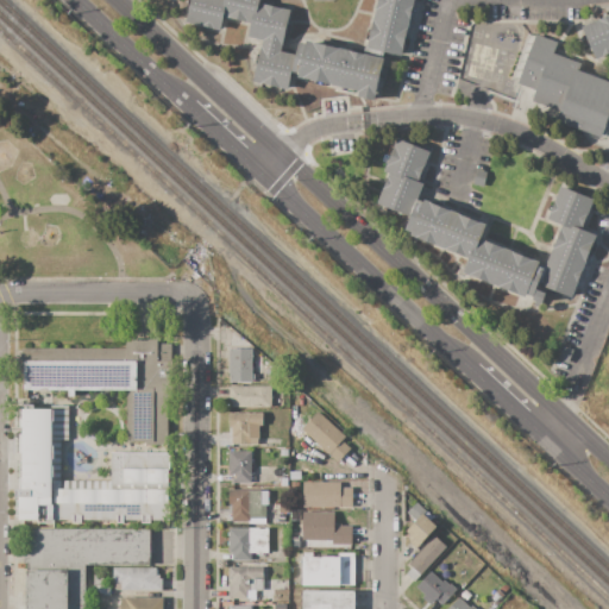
[(190,0),(224,0),(220,17),(224,18),(220,32),(214,30),(202,26),(202,27),(186,24),(190,0)]
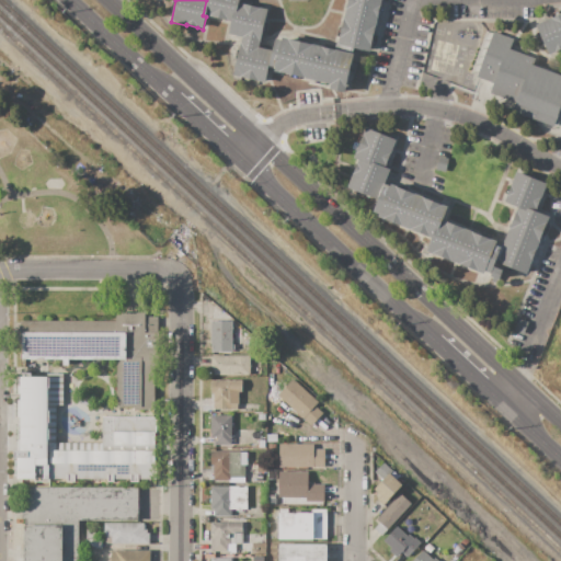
[(203,15),(206,0),(240,0),(240,3),(236,2),(231,22),(206,16),(203,15)]
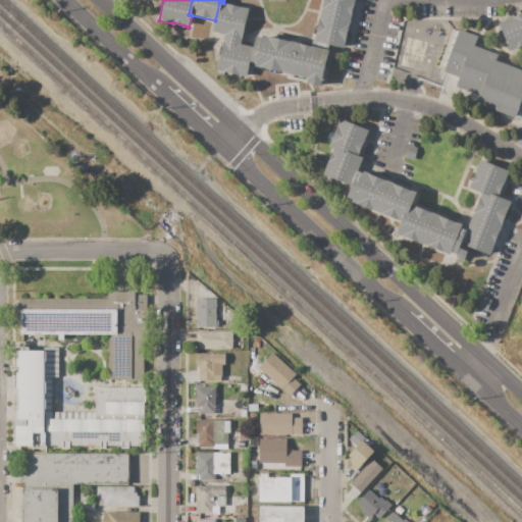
[(329,51),(312,47),(314,39),(315,39),(316,36),(321,17),(320,17),(322,9),(324,0),(355,0),(344,49),(330,46),(329,51)]
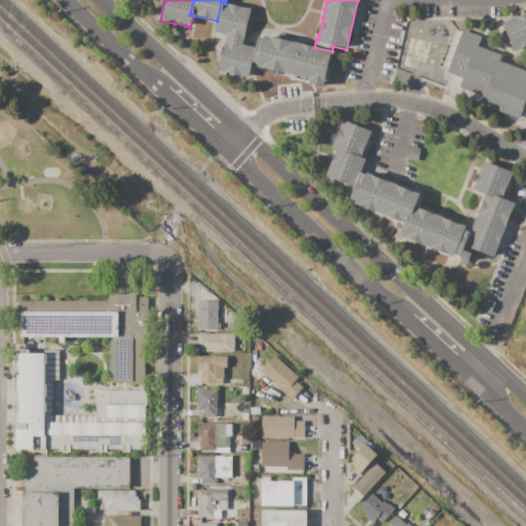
[(221,2),(225,3),(227,4),(227,3),(245,7),(245,8),(251,9),(242,44),(256,47),(253,62),(249,78),(242,76),(225,72),(224,72),(219,71),(227,35),(214,32),(217,21),(221,2)]
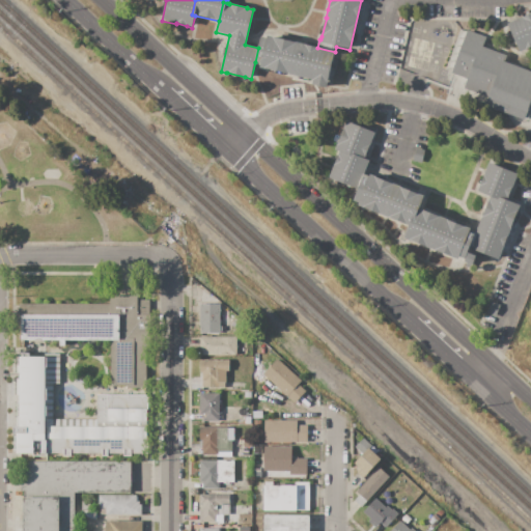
[(507,23),(523,17),(530,14),(530,47),(526,50),(525,50),(519,52),(507,23)]
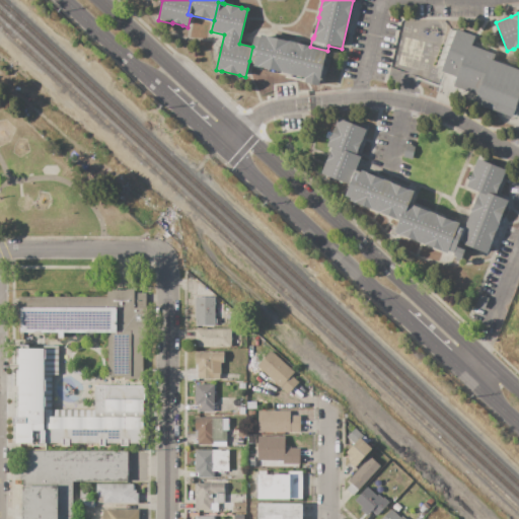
[(441,72),(457,29),(475,36),(471,46),(469,45),(457,77),(441,72)]
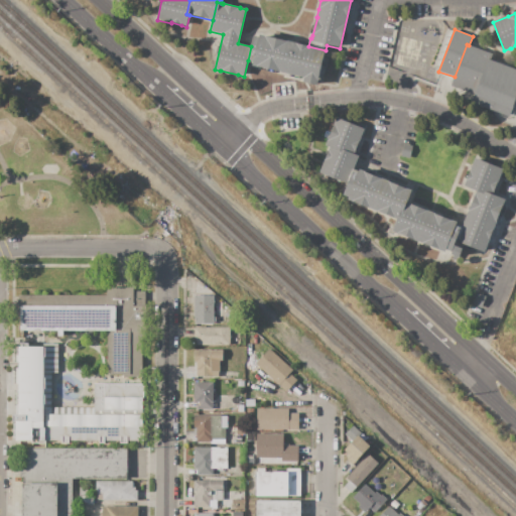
[(248,60),(251,46),(254,35),(260,37),(260,34),(308,46),(326,50),(317,86),(303,83),(304,78),(282,72),(281,73),(257,67),(253,66),(254,61),(248,60)]
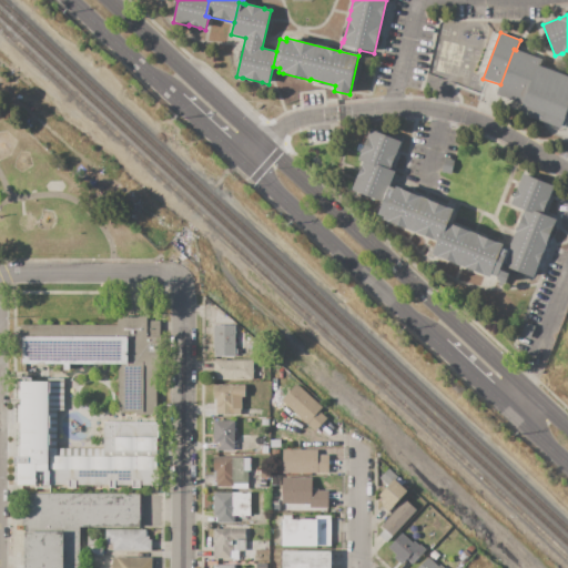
[(514,49),(516,50),(541,60),(539,66),(537,66),(523,103),(497,94),(500,84),(514,49)]
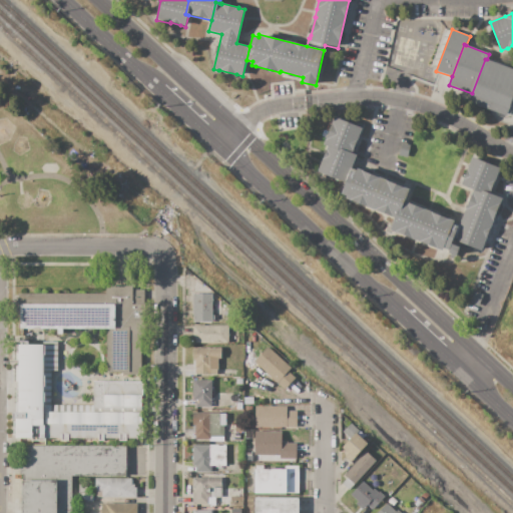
[(485,59),(487,59),(512,69),(512,96),(506,115),(469,101),(472,93),(485,59)]
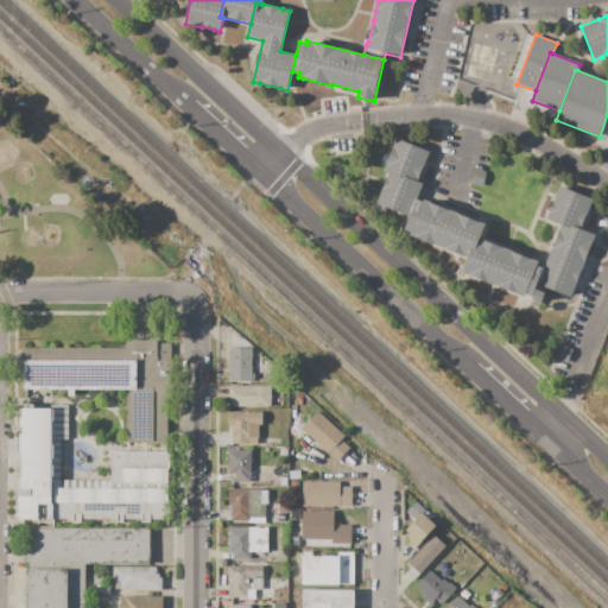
[(416,185),(388,173),(384,171),(386,166),(394,146),(398,139),(430,152),(426,160),(428,162),(425,166),(424,165),(417,182),(416,185)]
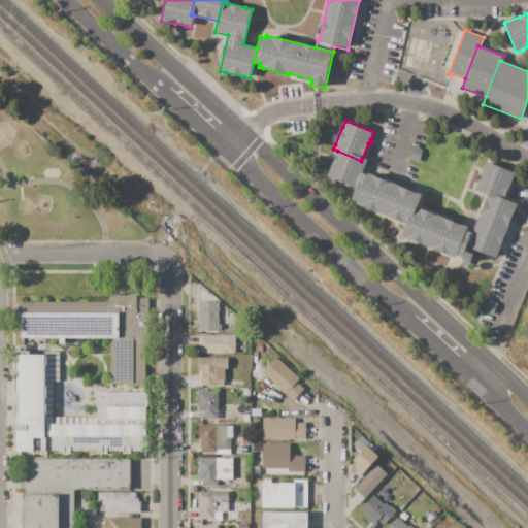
[(413,147),(422,150),(420,162),(410,161),(413,147)]
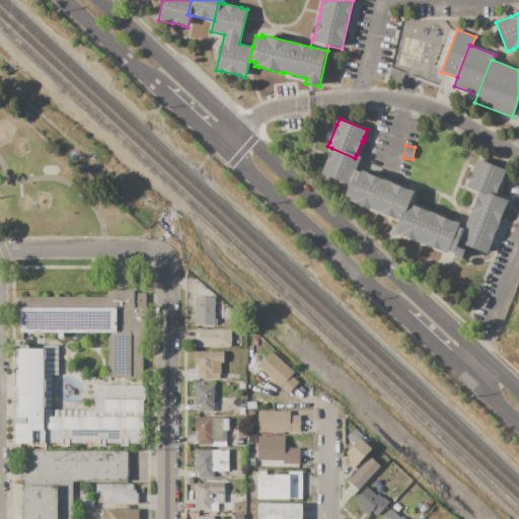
[(321,173),(331,148),(355,158),(356,155),(362,157),(356,171),(350,186),(321,173)]
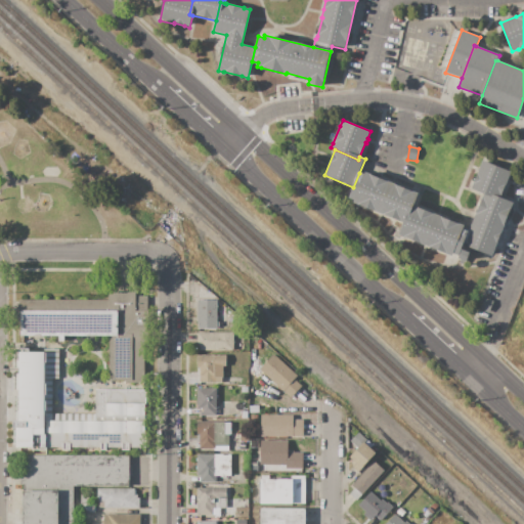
[(498,200),(485,193),(471,188),(473,183),(477,172),(477,173),(482,160),(511,172),(505,184),(506,185),(501,194),(500,194),(499,198),(498,200)]
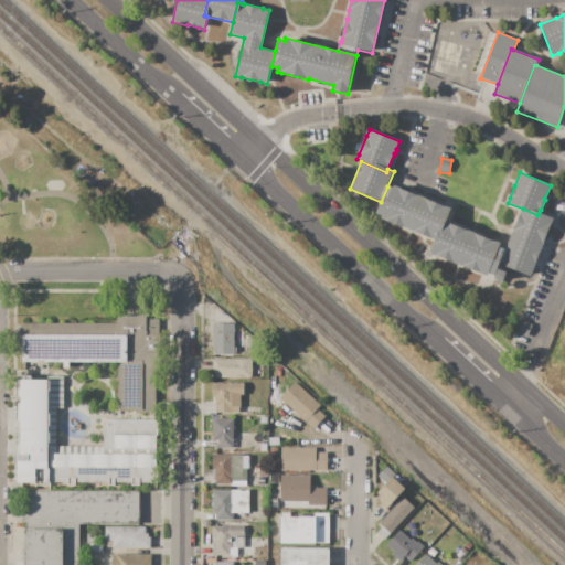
[(387,187),(393,189),(394,185),(451,210),(447,222),(444,220),(435,241),(381,219),(382,216),(376,213),(381,202),(387,187)]
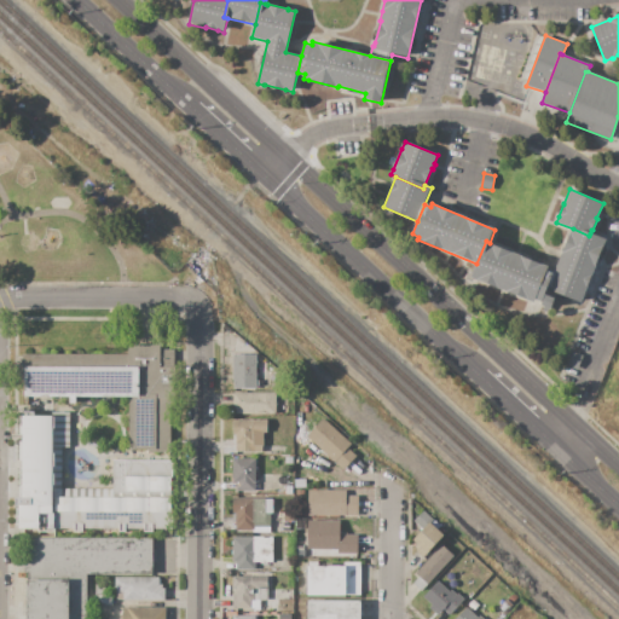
[(548,290),(555,272),(563,253),(562,252),(571,232),(572,232),(573,229),(589,236),(590,233),(606,239),(603,246),(605,247),(596,266),(595,266),(586,287),(588,287),(580,304),(548,290)]
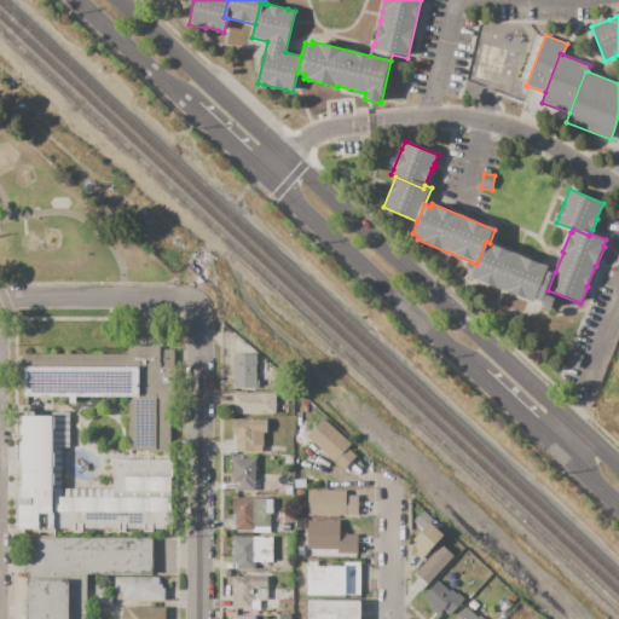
[(486,241),(490,243),(549,267),(548,270),(555,272),(548,290),(545,294),(555,299),(549,313),(542,311),(543,306),(542,305),(543,302),(536,300),(533,304),(470,277),(476,264),(486,241)]
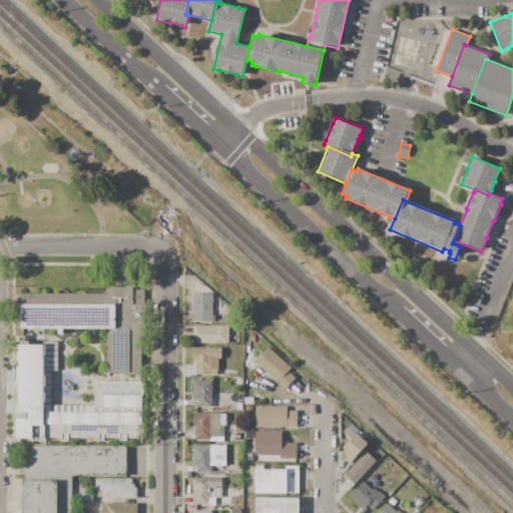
[(19,294),(105,294),(105,286),(133,286),(133,290),(144,290),(144,301),(148,301),(148,320),(144,320),(144,331),(141,331),(141,376),(123,376),(123,373),(106,373),(106,330),(63,330),(63,335),(59,335),(59,330),(19,330),(19,294)]
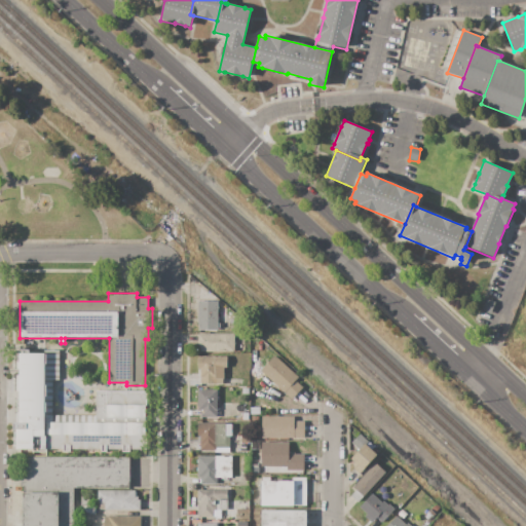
[(198,302),(218,302),(218,331),(198,331),(198,323),(198,302)]
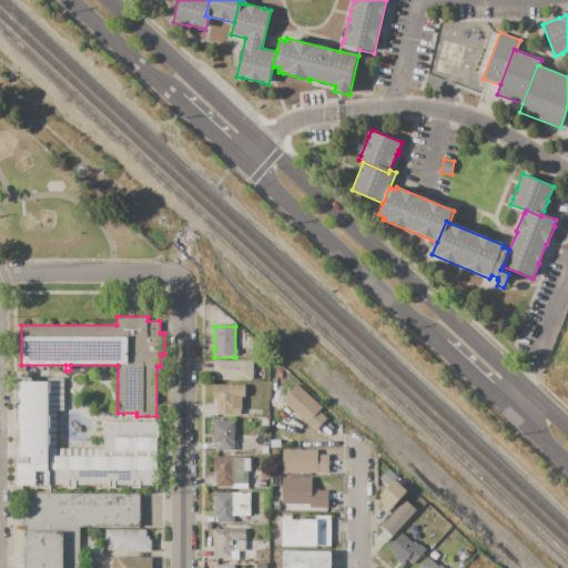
[(214,361),(253,361),(253,381),(214,381),(214,361)]
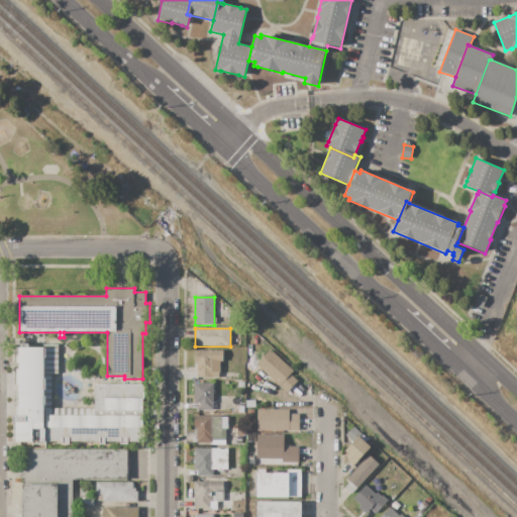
[(19,344),(29,344),(29,346),(43,346),(43,344),(59,344),(59,367),(58,367),(58,374),(52,374),(52,409),(94,409),(94,385),(105,385),(144,385),(144,400),(142,400),(142,441),(128,441),(128,445),(121,445),(121,441),(105,441),(105,444),(100,444),(100,441),(69,441),(69,444),(63,444),(63,441),(46,441),(46,447),(20,447),(20,443),(14,443),(14,415),(19,415),(19,384),(16,384),(16,369),(19,369),(19,363),(16,363),(16,348),(19,348),(19,344)]
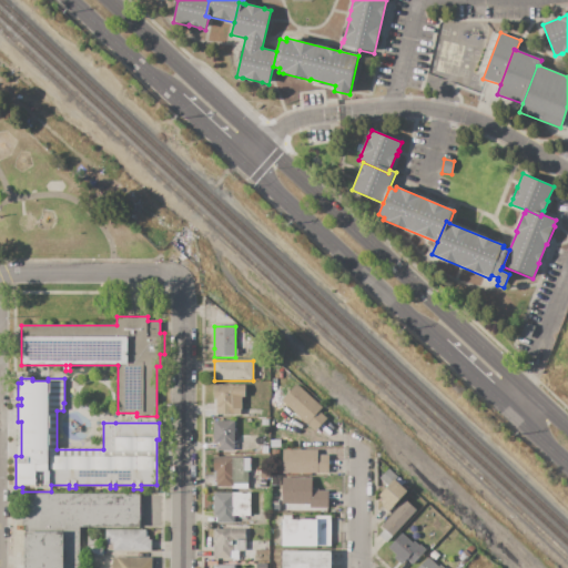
[(281,401),(296,384),(323,407),(318,412),(327,418),(315,432),(281,401)]
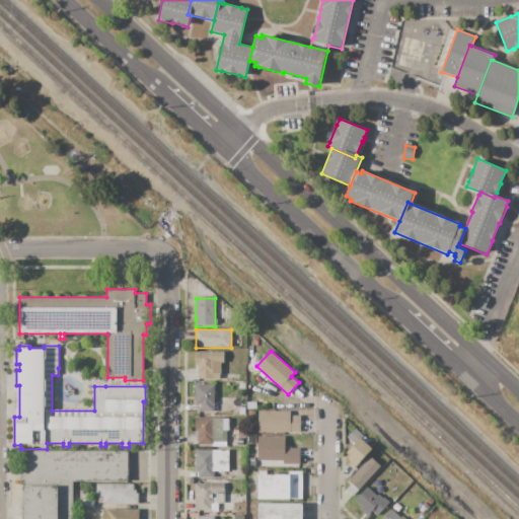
[(196,353),(224,353),(224,363),(221,363),(221,374),(220,374),(220,379),(198,379),(198,371),(198,364),(196,364),(196,353)]
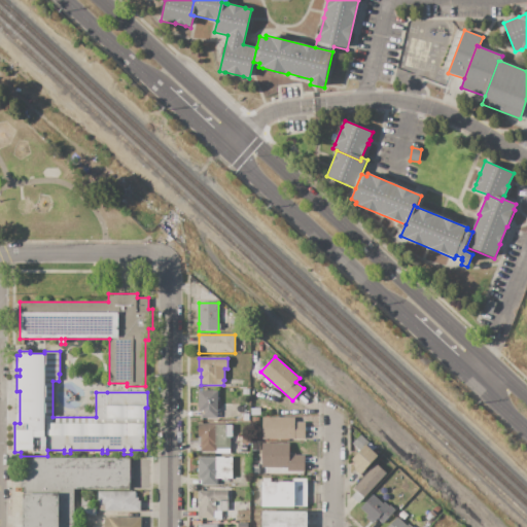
[(199,391),(217,391),(217,412),(217,419),(201,419),(201,412),(199,412),(199,391)]
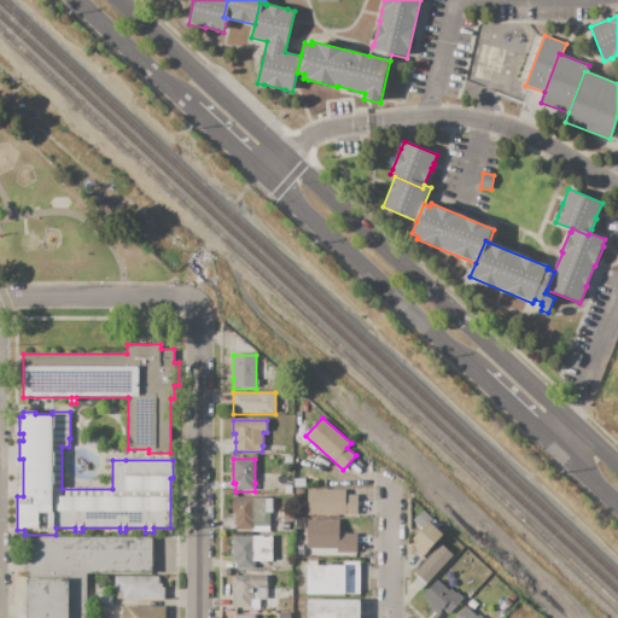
[(307,489),(345,489),(347,495),(357,495),(359,516),(345,517),(345,516),(308,516),(307,489)]
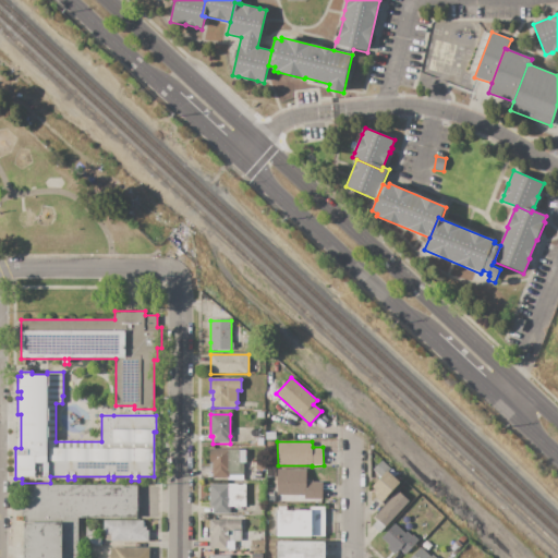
[(210,449),(228,449),(228,450),(240,450),(240,462),(244,462),(244,476),(229,476),(229,477),(213,477),(213,468),(210,468),(210,462),(210,449)]
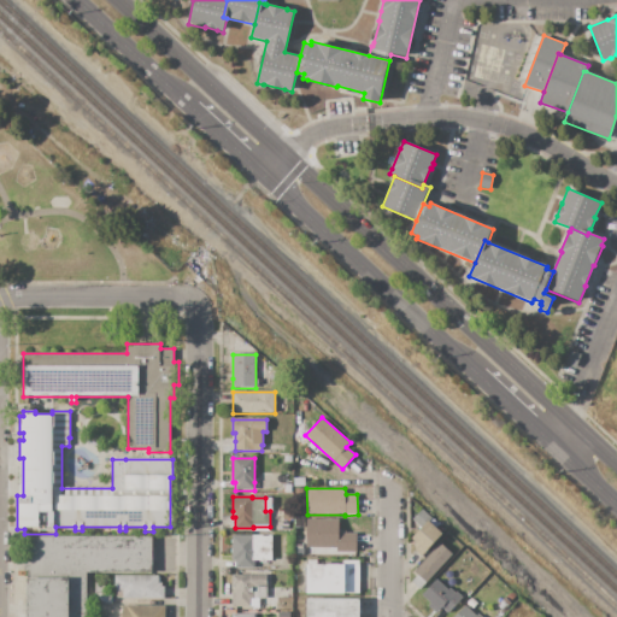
[(444,534),(422,556),(416,551),(421,546),(412,538),(422,529),(412,519),(422,510),(438,524),(436,527),(444,534)]
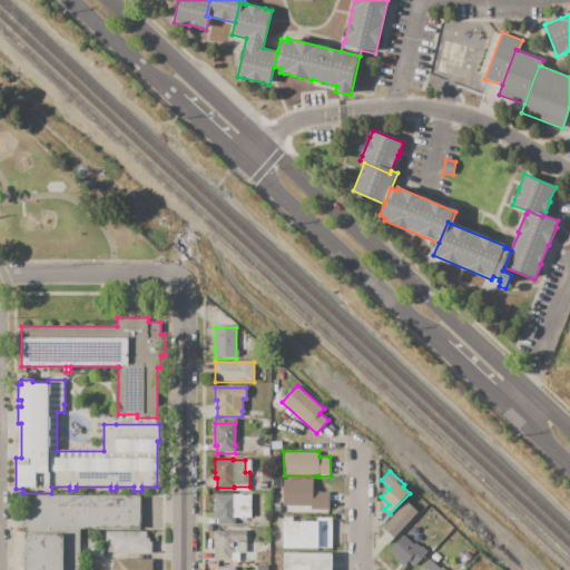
[(283,480),(314,480),(314,492),(315,492),(315,491),(320,491),(320,492),(330,492),(330,510),(311,510),(311,507),(284,507),(283,480)]
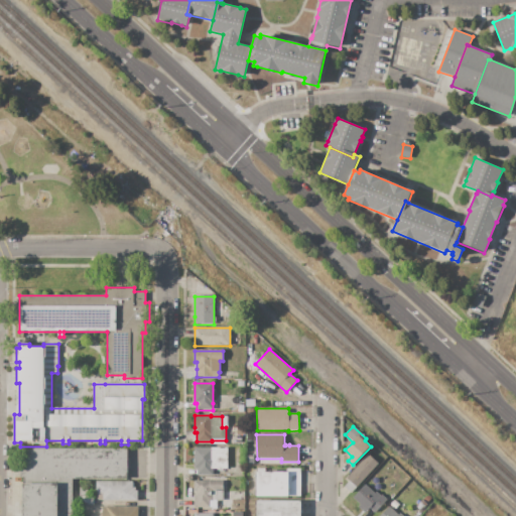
[(22,515),(22,448),(128,448),(128,480),(73,480),(73,515),(22,515)]
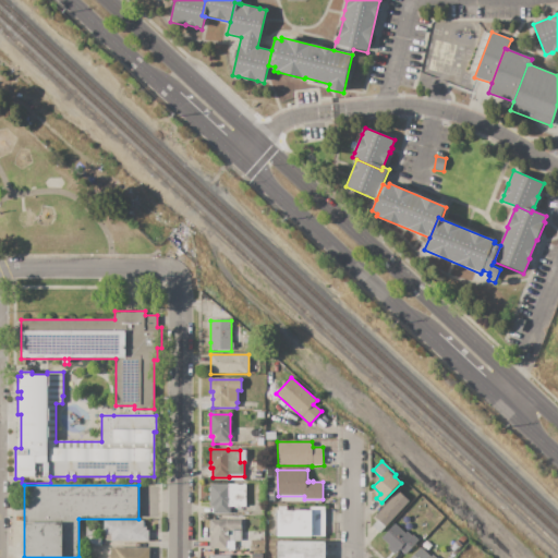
[(209,485),(245,485),(245,507),(241,507),(241,510),(235,510),(235,507),(230,507),(230,513),(213,513),(213,507),(209,507),(209,500),(209,496),(209,492),(209,488),(209,485)]
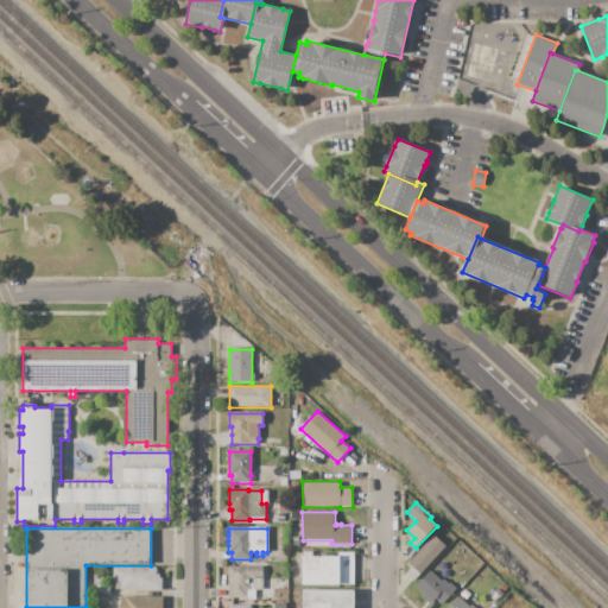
[(447,546),(413,581),(406,572),(412,567),(407,563),(435,536),(447,546)]
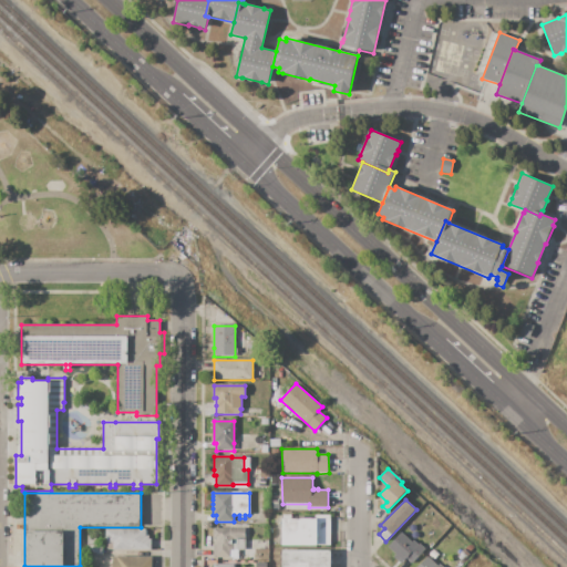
[(281,519),(282,519),(282,515),(291,515),(291,518),(315,518),(315,515),(330,515),(330,545),(317,545),(317,546),(281,546),(281,519)]
